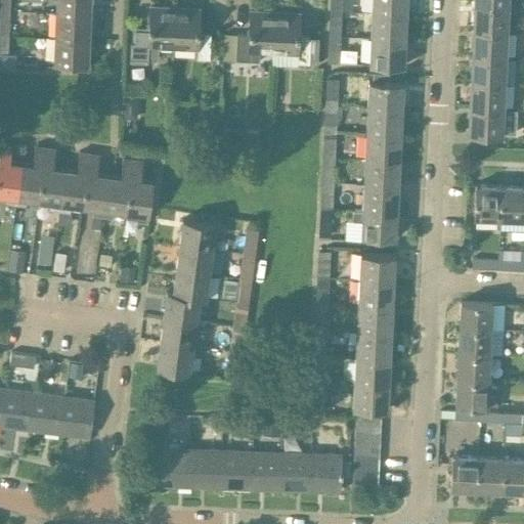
[(0,0),(0,8),(10,9),(10,0),(0,0)]
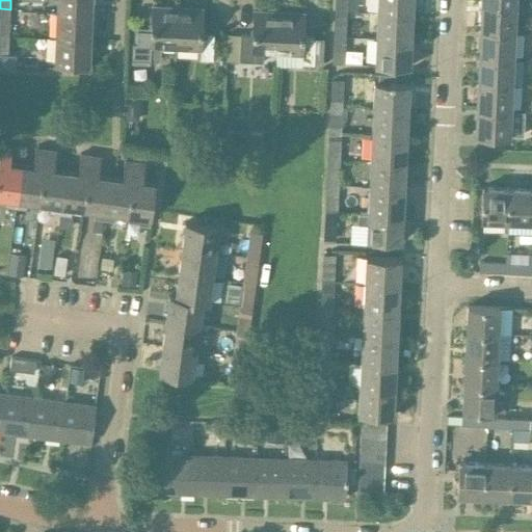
[(91,14),(91,0),(58,0),(58,11),(91,14)]
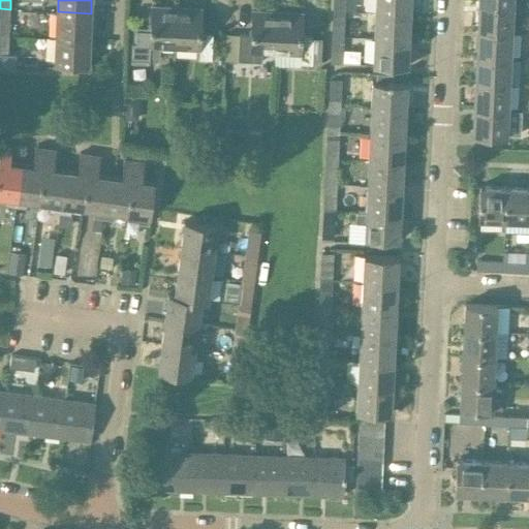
[(345,11),(345,0),(333,0),(333,10),(345,11)]
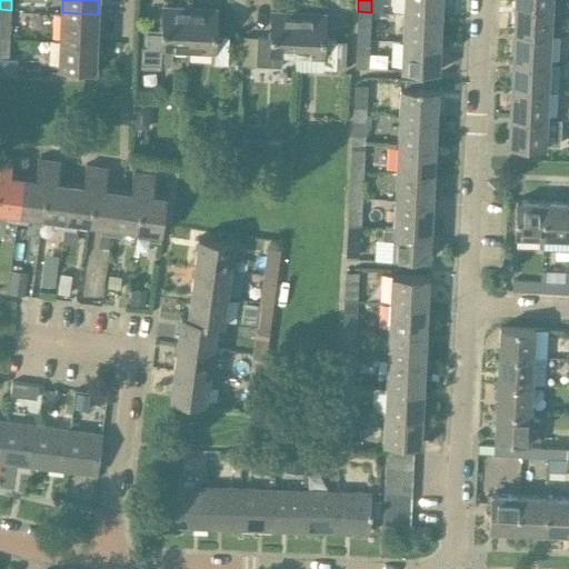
[(403,0),(403,13),(441,16),(441,0),(403,0)]
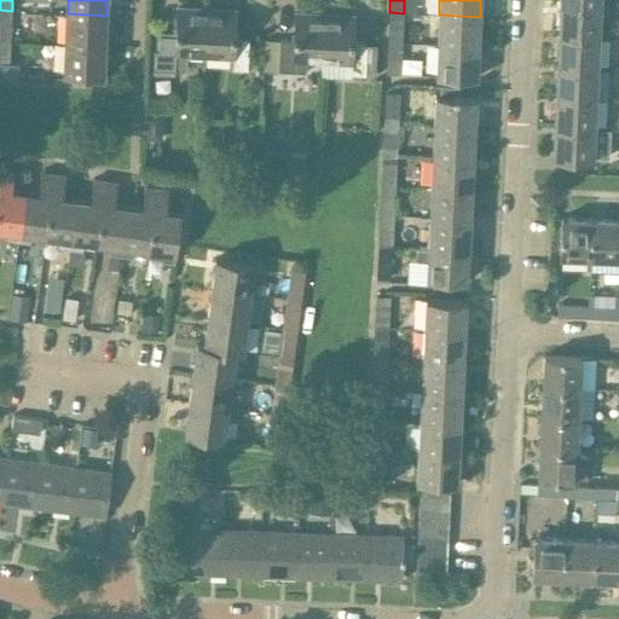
[(561,4),(559,34),(599,36),(600,6),(561,4)]
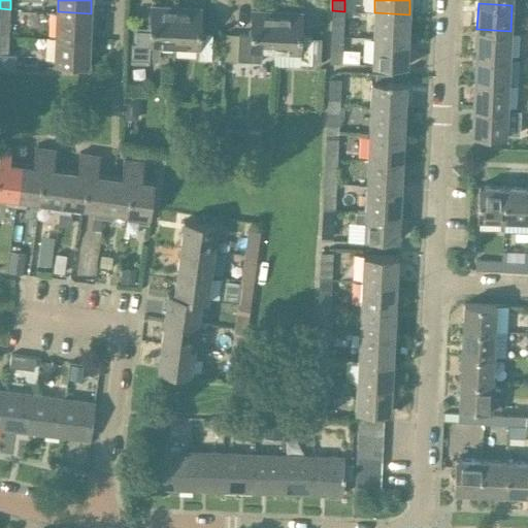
[(160,46),(174,47),(176,6),(152,5),(151,29),(138,29),(137,56),(136,60),(157,61),(160,58),(160,46)]
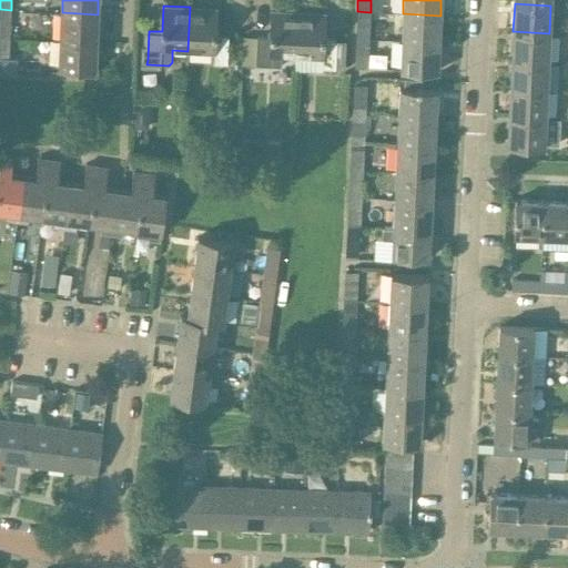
[(188,51),(213,52),(213,63),(226,64),(229,34),(215,34),(216,9),(190,7),(188,51)]
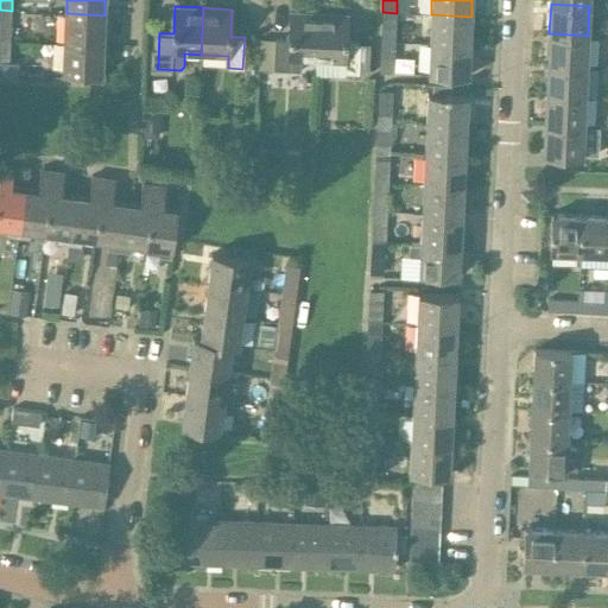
[(0,10),(0,38),(11,39),(12,11),(0,10)]
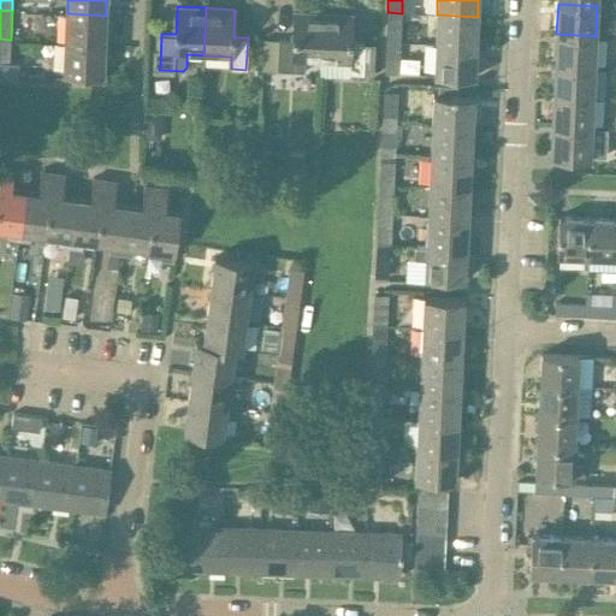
[(304,72),(306,60),(321,61),(324,13),(295,12),(292,40),(278,40),(277,71),(304,72)]
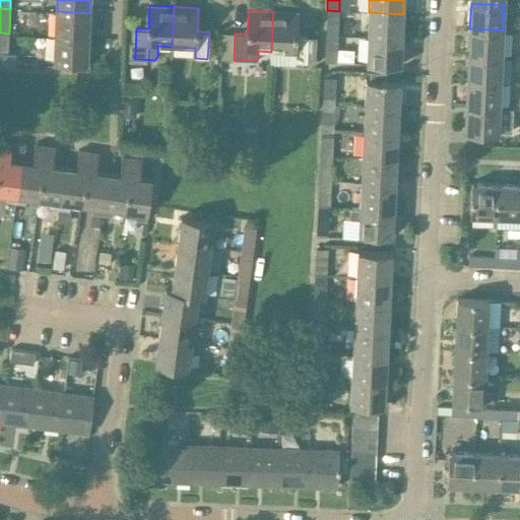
[(327,10),(326,36),(338,37),(339,11),(327,10)]
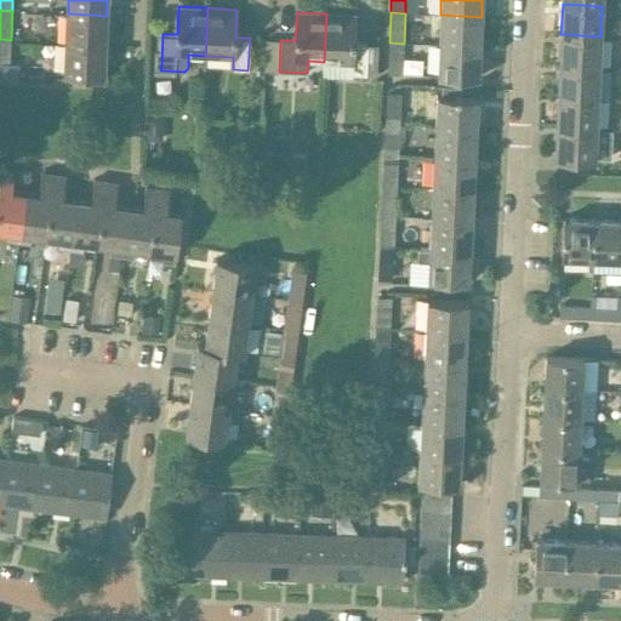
[(104,45),(107,16),(68,13),(66,43),(104,45)]
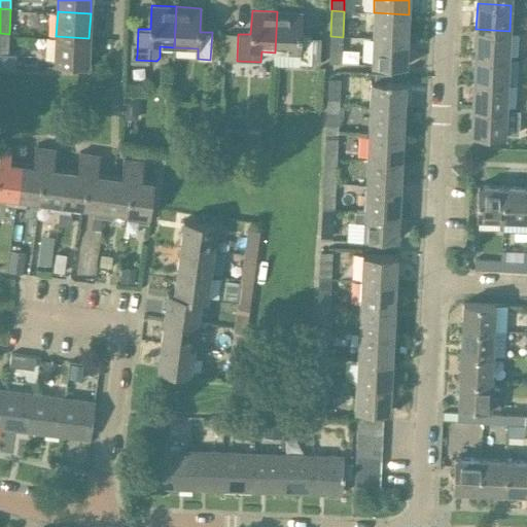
[(299,63),(311,64),(319,64),(321,37),(312,37),(301,37),(302,12),(277,11),(275,53),(300,54),(299,63)]
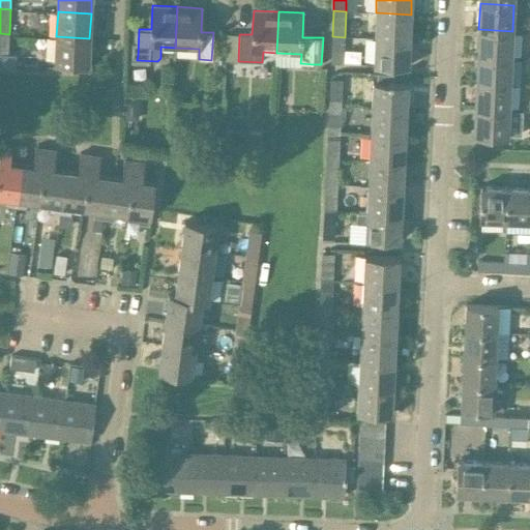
[(410,39),(411,15),(376,12),(375,38),(410,39)]
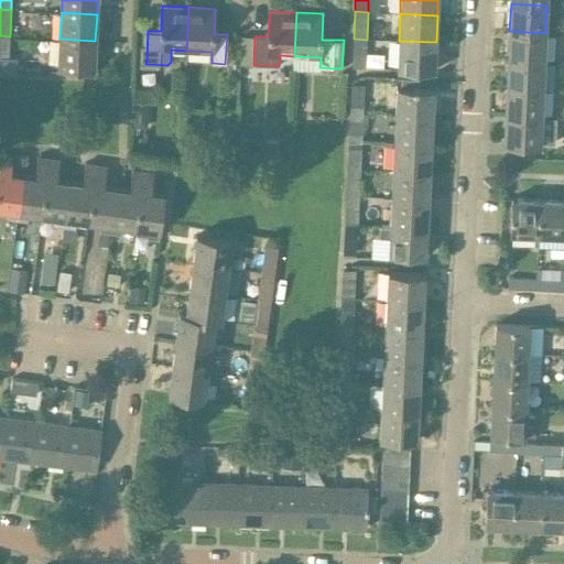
[(509,31),(508,58),(544,61),(545,33),(509,31)]
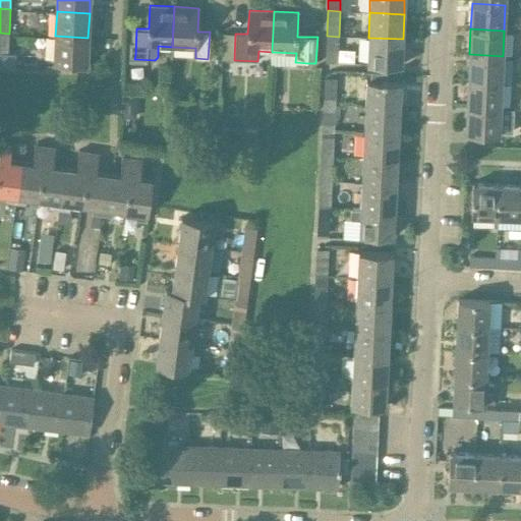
[(0,52),(8,53),(9,34),(0,33),(0,52)]
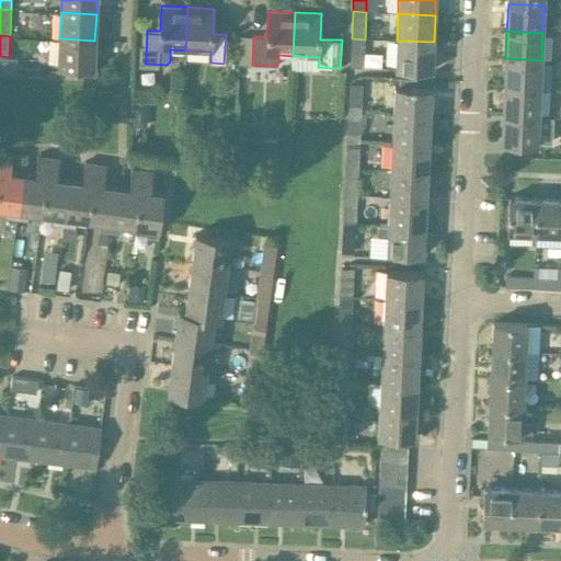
[(93,67),(94,41),(59,38),(58,66),(93,67)]
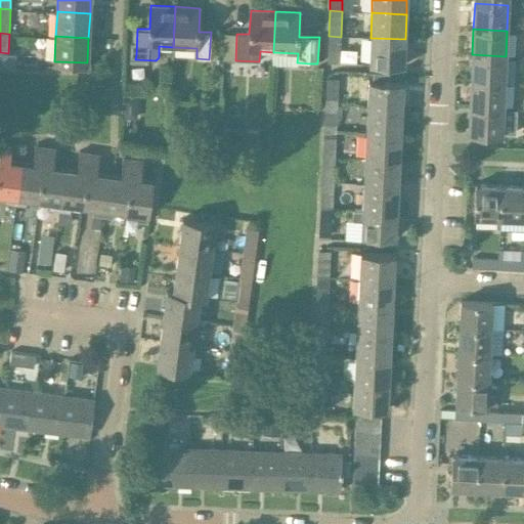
[(340,62),(341,37),(329,36),(326,62),(340,62)]
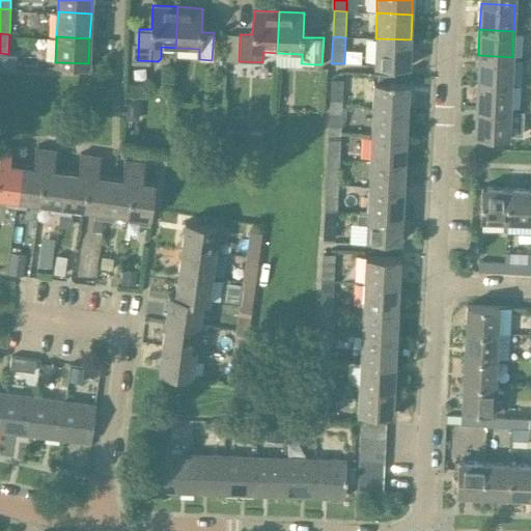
[(409,66),(411,39),(375,38),(374,65),(409,66)]
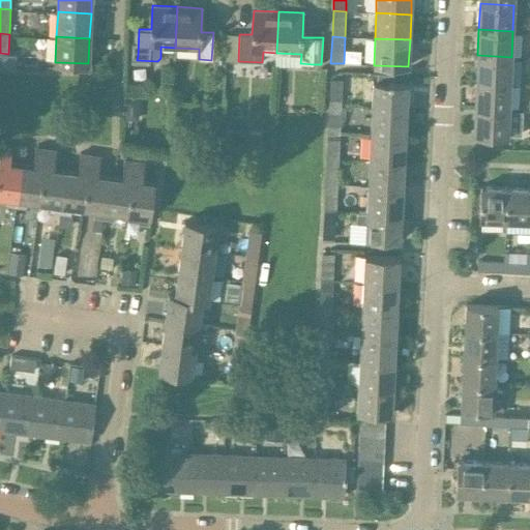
[(477,55),(476,81),(510,83),(511,57),(477,55)]
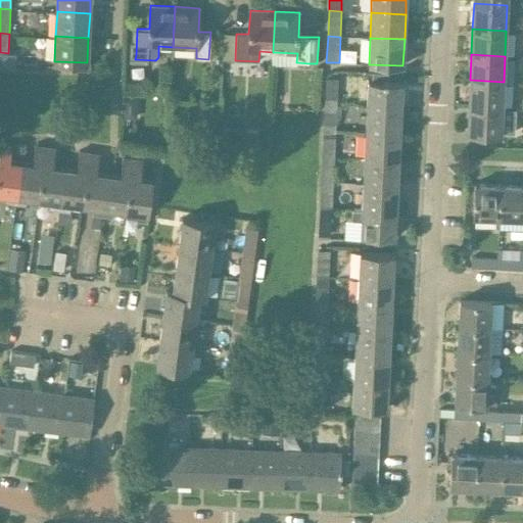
[(368,80),(367,99),(401,101),(402,82),(387,81),(388,73),(373,72),(372,80),(368,80)]
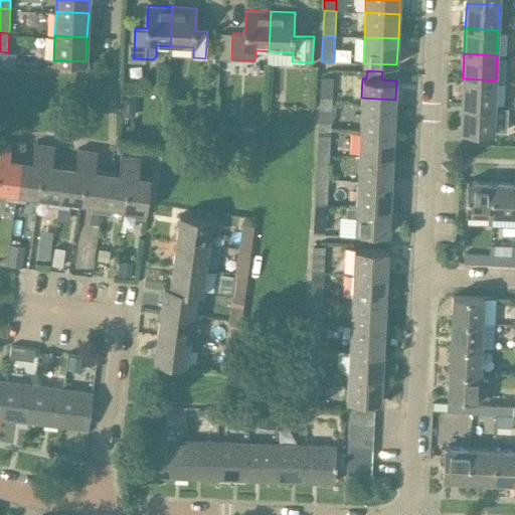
[(332,97),(333,76),(320,76),(320,96),(332,97)]
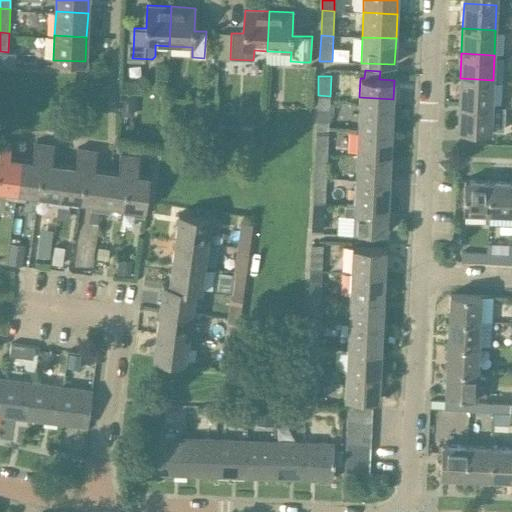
[(460,78),(459,104),(491,105),(493,80),(460,78)]
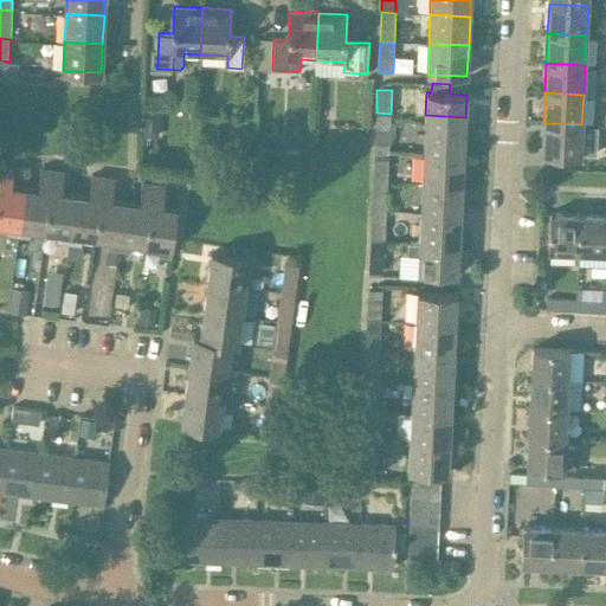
[(376,113),(374,144),(389,144),(391,114),(376,113)]
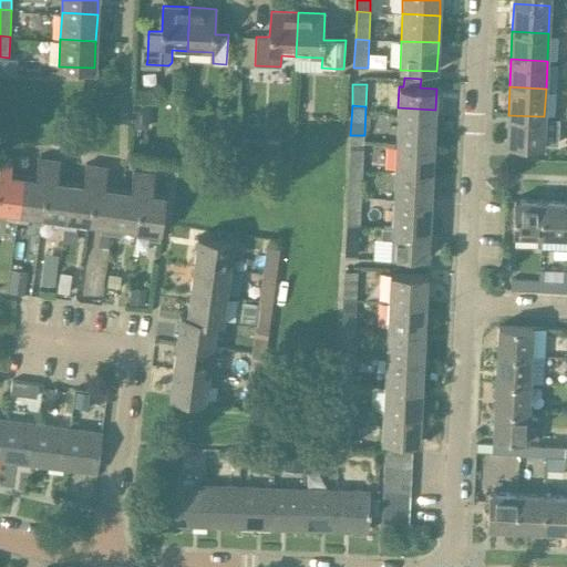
[(433,138),(435,110),(398,107),(397,137),(433,138)]
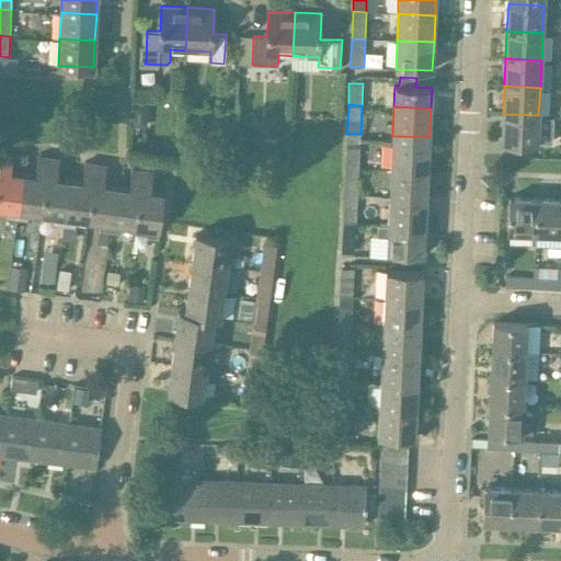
[(537,144),(538,115),(503,114),(501,142),(537,144)]
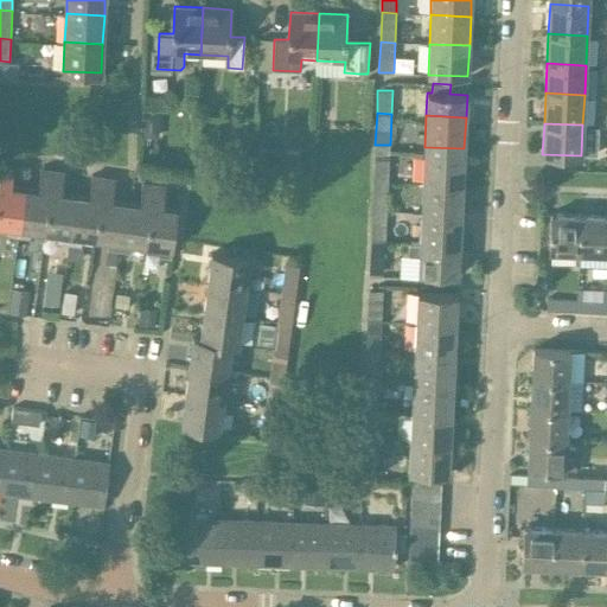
[(389,177),(390,145),(375,145),(374,176),(389,177)]
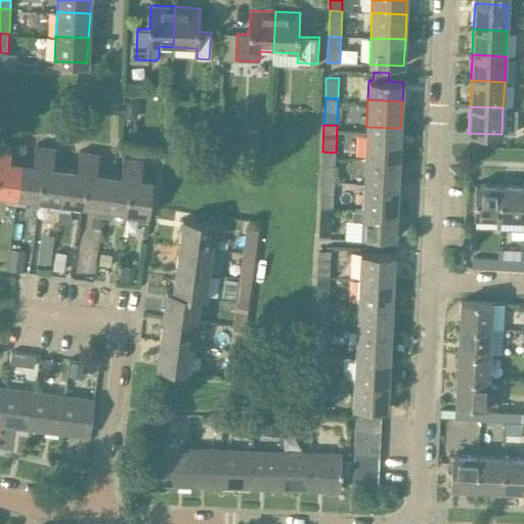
[(399,156),(400,128),(366,127),(364,154),(399,156)]
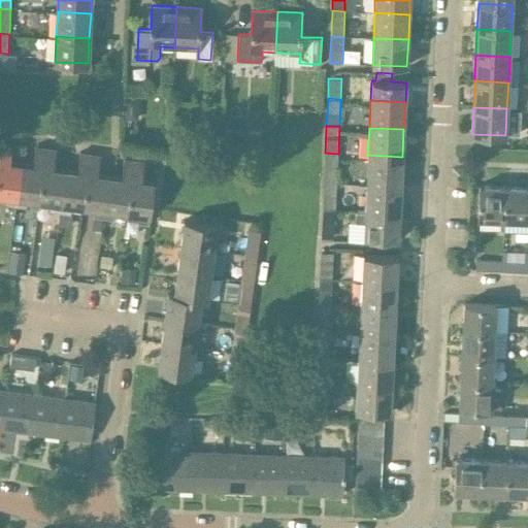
[(0,153),(0,194),(6,196),(5,203),(15,204),(22,162),(9,161),(12,143),(1,141),(0,153)]
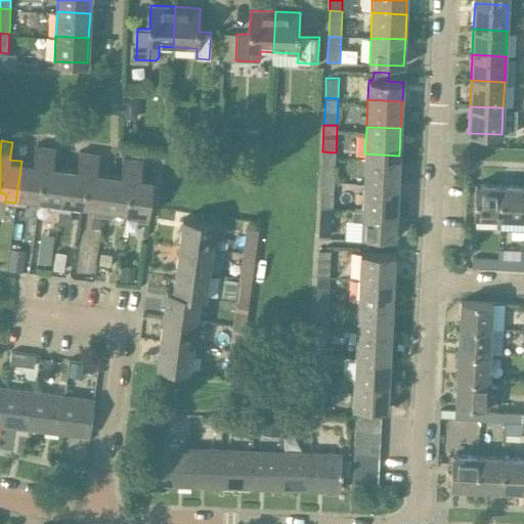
[(33,163),(22,161),(15,203),(27,205),(28,198),(39,199),(45,147),(35,145),(33,163)]
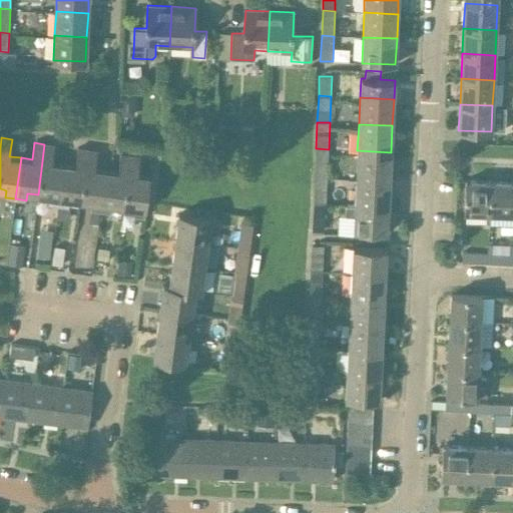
[(54,145),(44,144),(38,194),(49,196),(48,203),(58,205),(63,163),(52,162),(54,145)]
